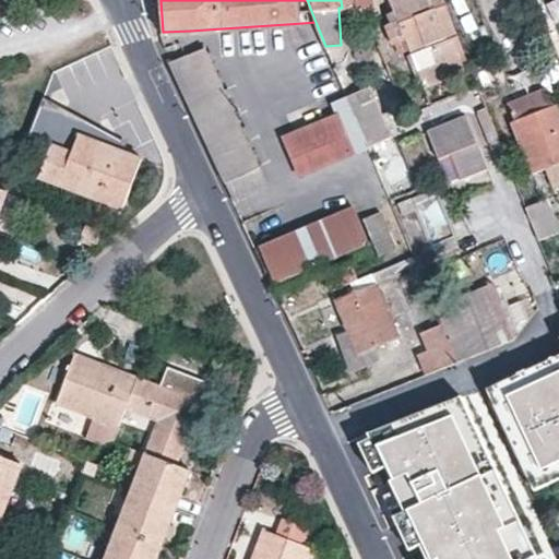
[(426,83),(471,66),(444,0),(391,0),(401,23),(426,83)]
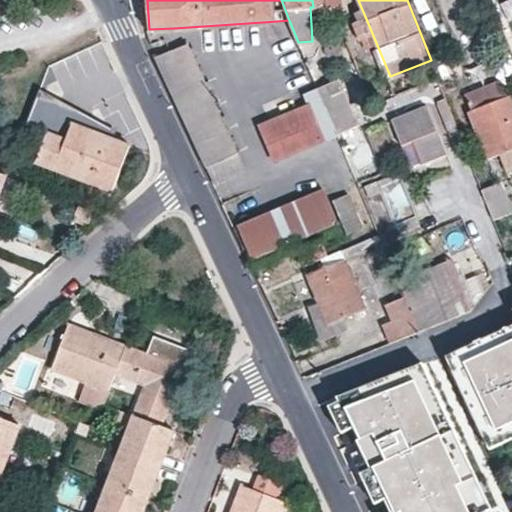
[(158,59),(160,66),(195,142),(215,183),(246,169),(229,133),(188,47),(158,59)]
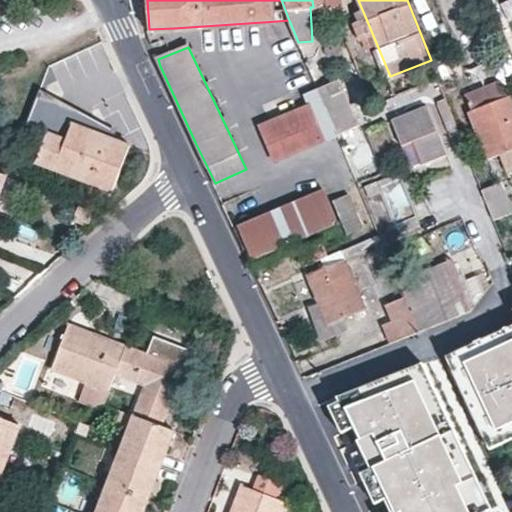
[(339,79),(318,88),(336,134),(358,124),(339,79)]
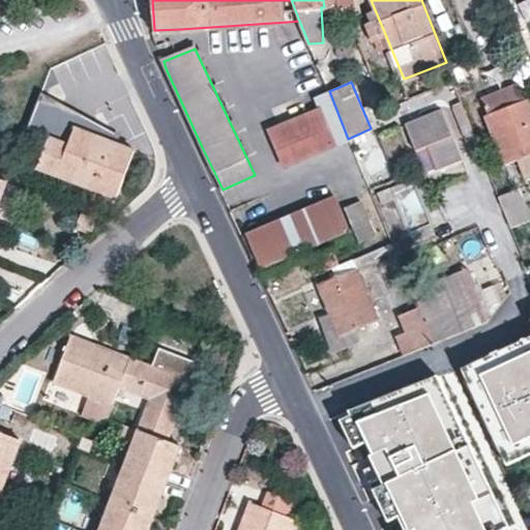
[(527,179),(529,177),(529,101),(529,98),(525,99),(520,84),(482,97),(489,114),(486,115),(505,163),(519,158),(527,179)]
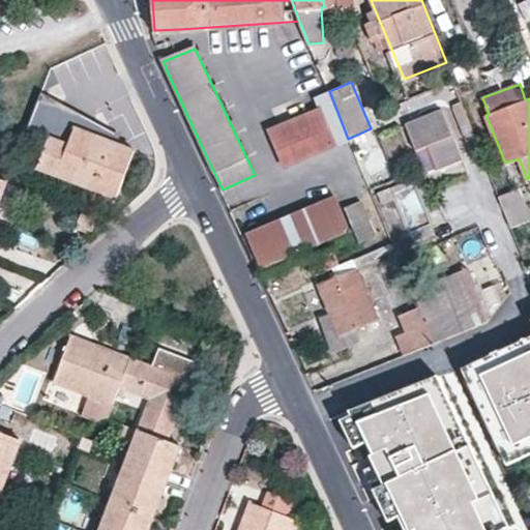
[(348,139),(329,91),(314,97),(319,109),(333,143),(348,139)]
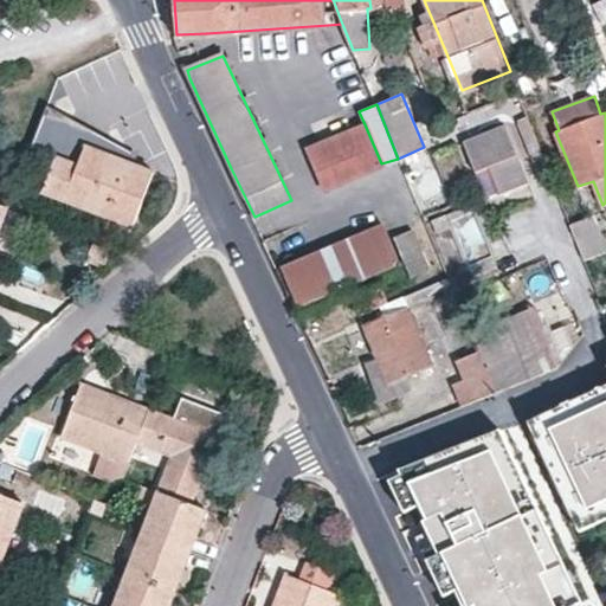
[(542,176),(550,173),(529,116),(520,120),(542,176)]
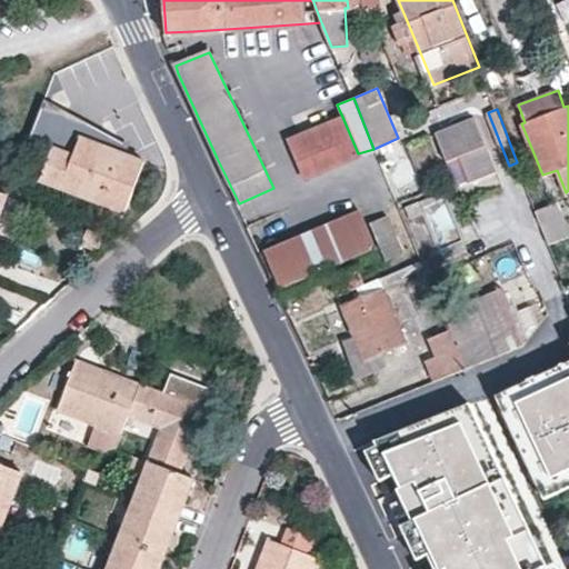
[(291,139),(307,177),(358,153),(342,117),(291,139)]
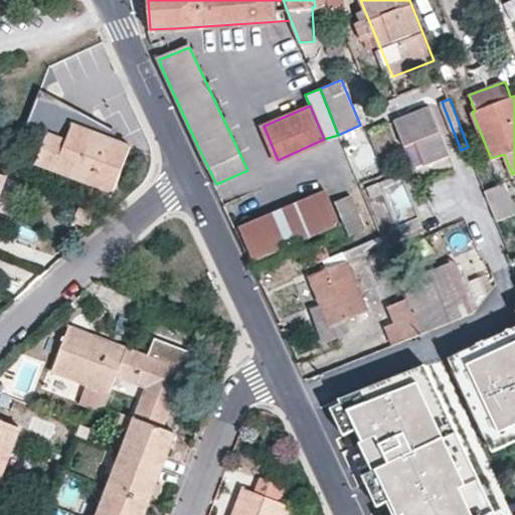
[(395,121),(406,146),(415,142),(426,163),(450,154),(430,108),(395,121)]
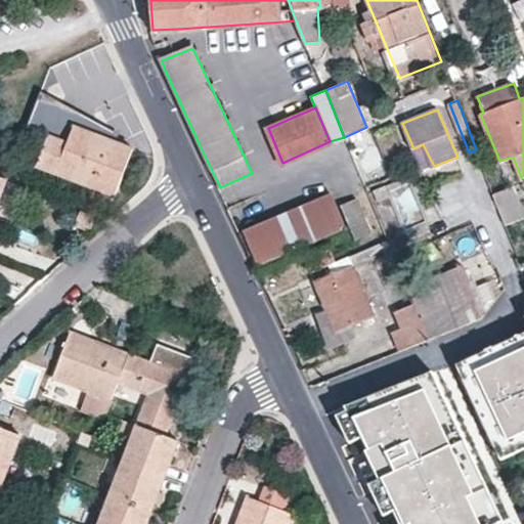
[(51,134),(38,166),(116,195),(134,147),(92,131),(76,125),(70,141),(51,134)]
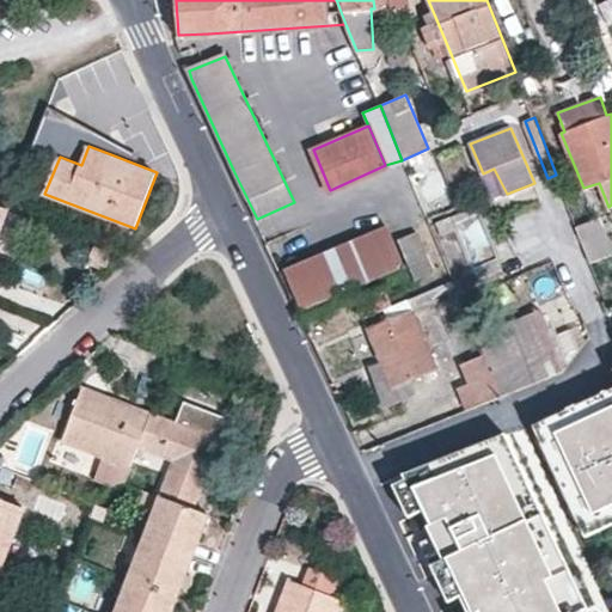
[(0,206),(0,240),(12,210),(0,206)]
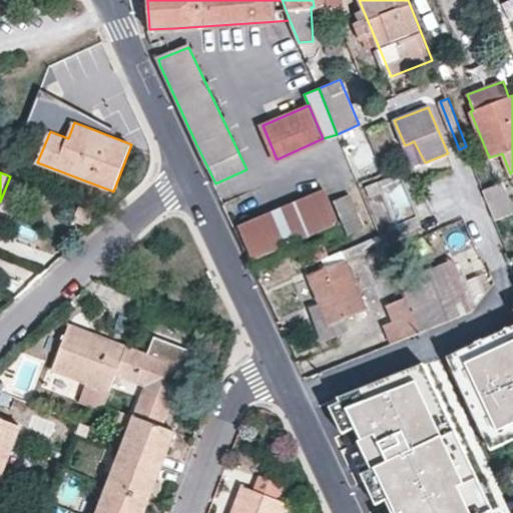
[(512,209),(502,181),(483,188),(495,218),(512,209)]
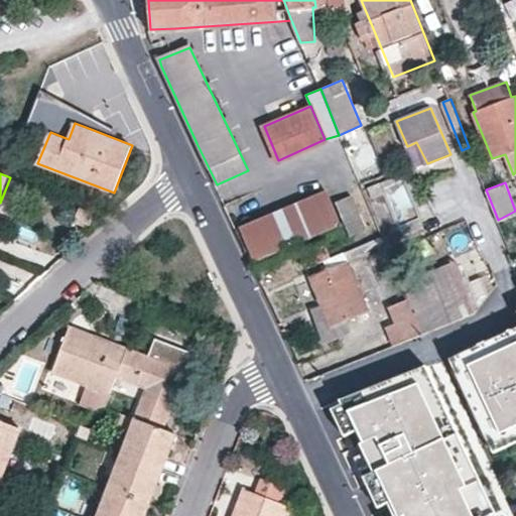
[(242,227),(256,259),(340,224),(328,191),(242,227)]
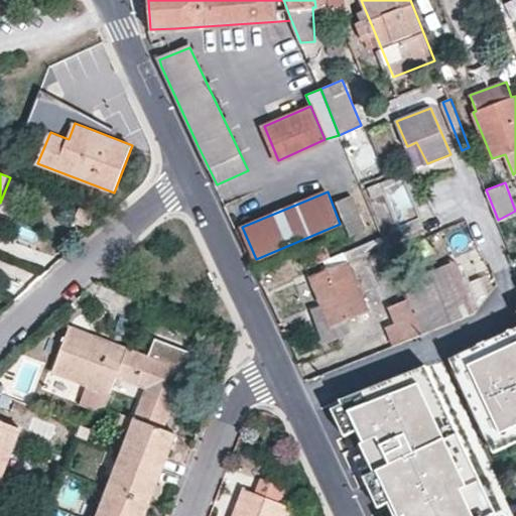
[(350,235),(366,228),(353,196),(336,203),(350,235)]
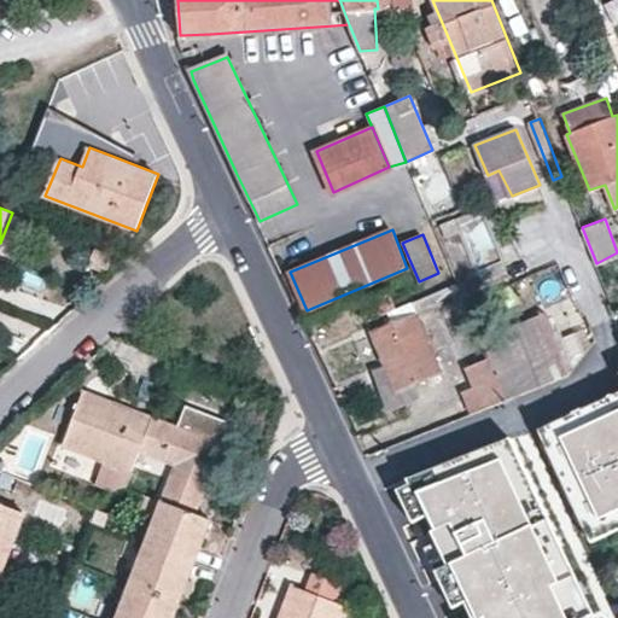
[(460,291),(456,283),(410,302),(417,316),(442,305),(441,298),(460,291)]
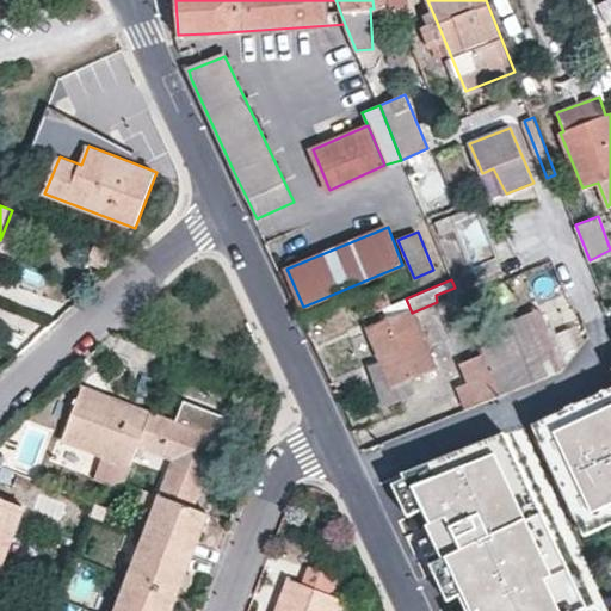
[(392,304),(383,285),(357,296),(364,315),(384,307),(392,304)]
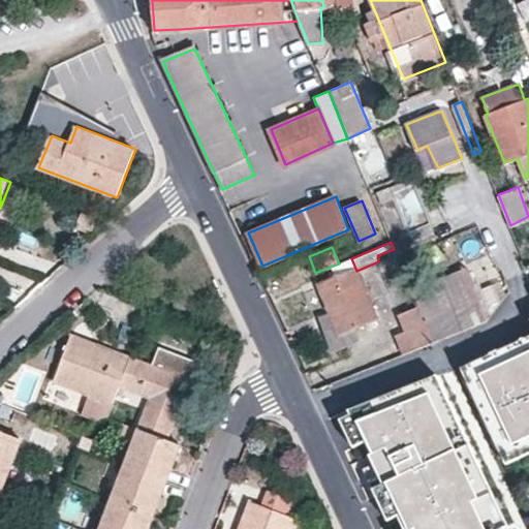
[(338,276),(322,284),(335,312),(322,318),(336,348),(358,339),(353,328),(376,317),(356,271),(351,258),(341,262),(339,263),(333,266),(338,276)]
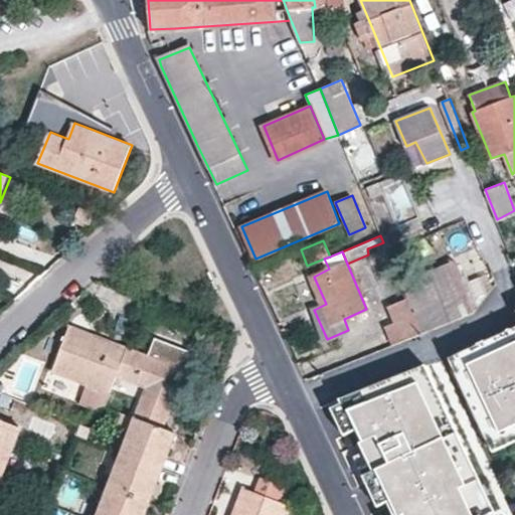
[(406,299),(420,332),(474,311),(454,261),(399,281),(406,299)]
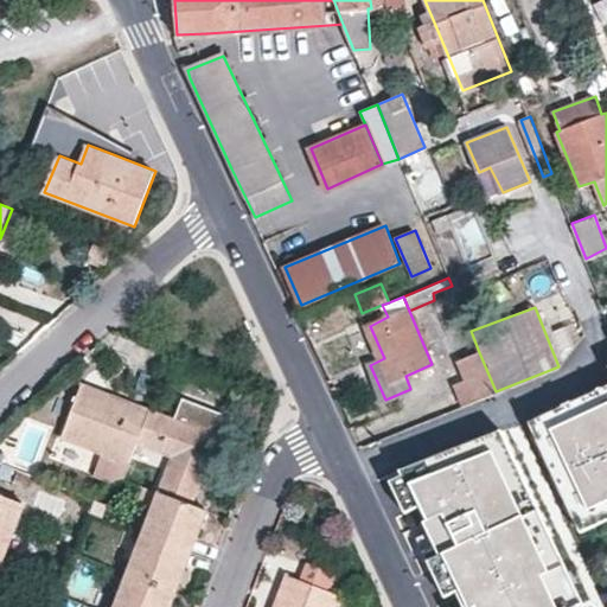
[(479,352),(459,360),(467,381),(458,385),(465,404),(496,391),(479,352)]
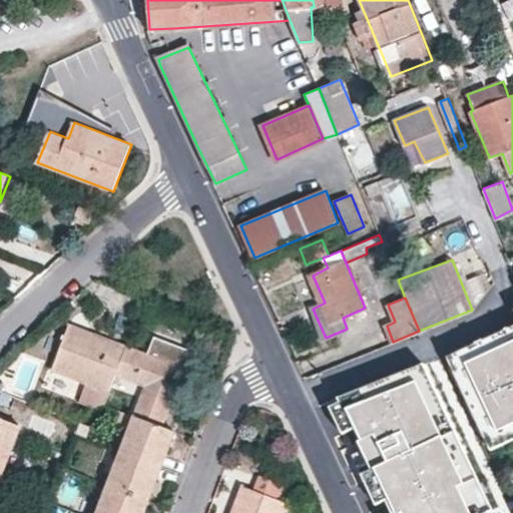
[(53,371),(85,383),(109,392),(116,376),(127,346),(70,324),(53,371)]
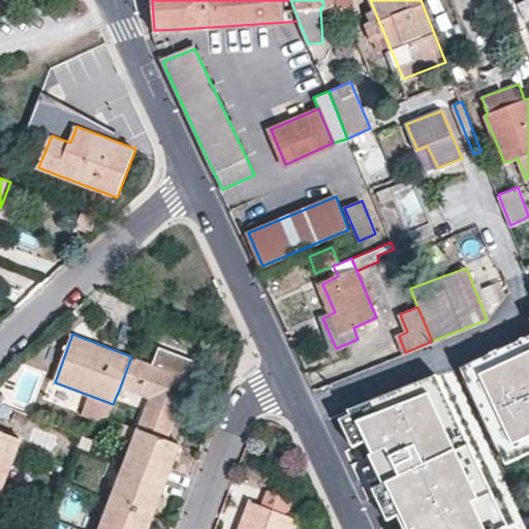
[(528,334),(523,337),(528,347),(465,377),(501,453),(528,438),(528,334)]
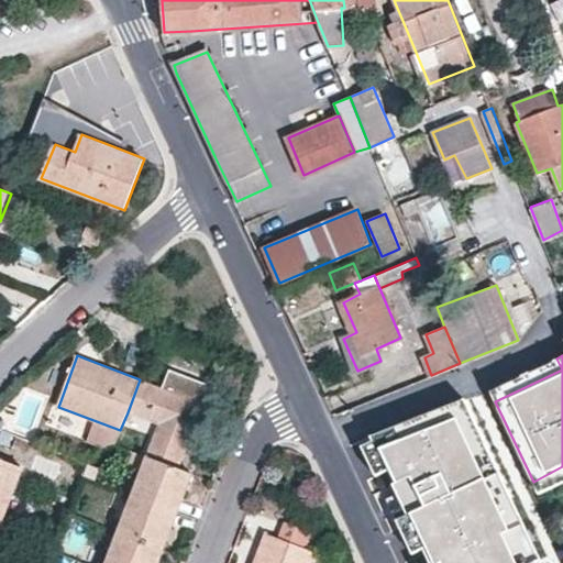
[(562,370),(556,359),(490,390),(495,401),(562,370)]
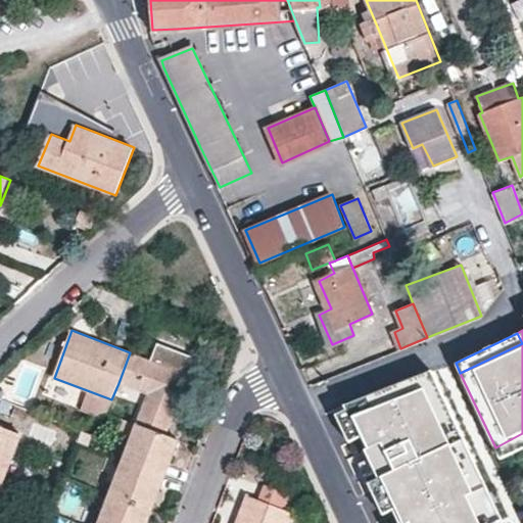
[(150,360),(190,375),(197,357),(157,341),(150,360)]
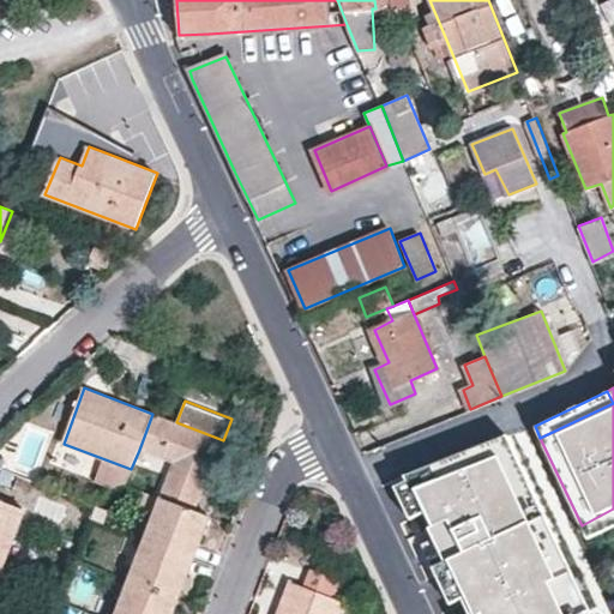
[(152,414),(139,450),(172,462),(158,498),(197,512),(223,440),(176,422),(152,414)]
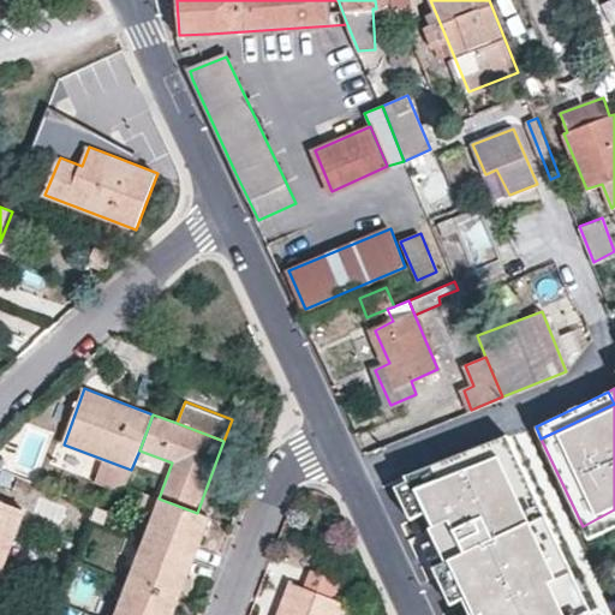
[(592,614),(507,435),(495,441),(578,614),(592,614)]
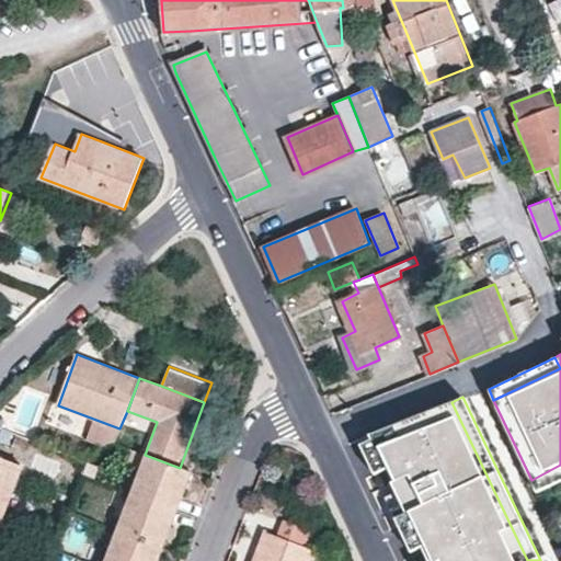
[(527,560),(451,402),(371,439),(374,444),(388,474),(391,473),(398,487),(395,488),(398,496),(388,502),(404,538),(415,534),(424,551),(428,560),(527,560)]
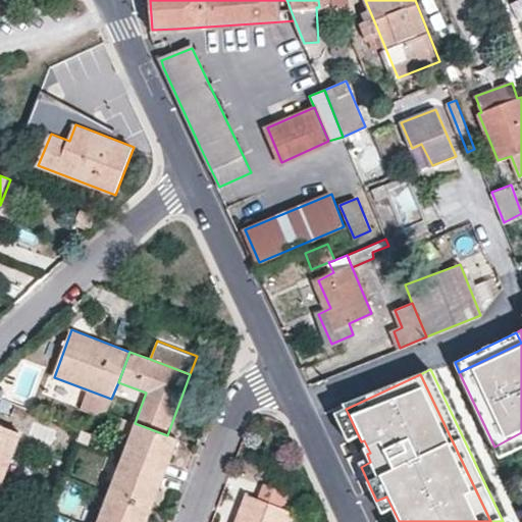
[(106,412),(111,399),(87,389),(81,410),(98,416),(106,412)]
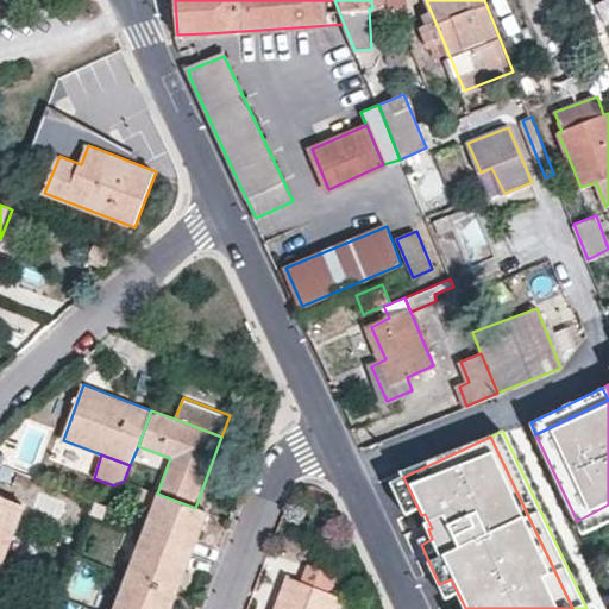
[(421,515),(406,482),(394,488),(409,521),(421,515)]
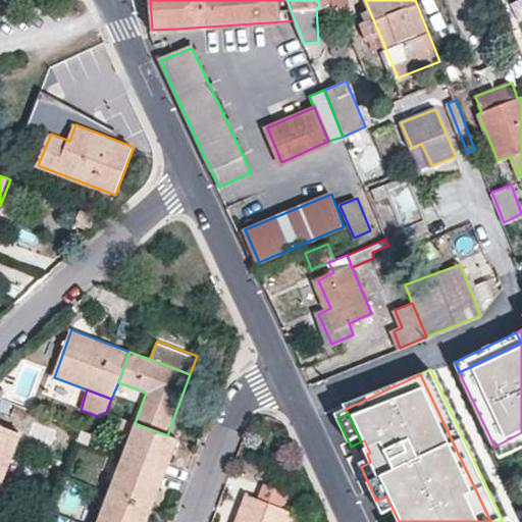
[(178,439),(167,435),(135,423),(121,458),(166,475),(178,439)]
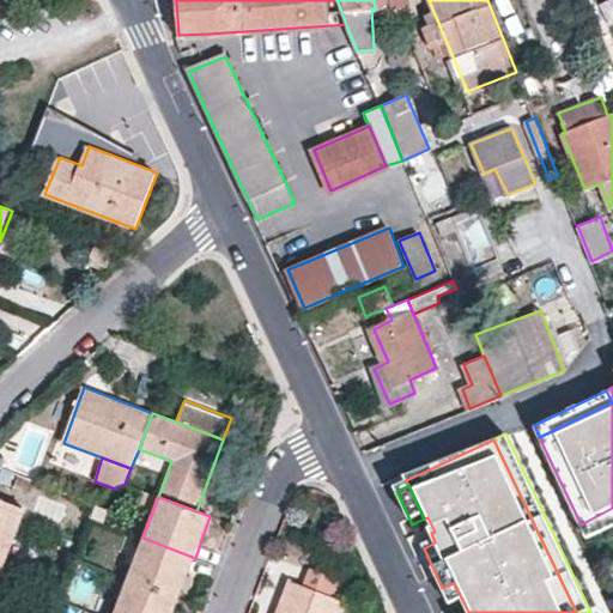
[(0,546),(11,551),(26,510),(0,499),(0,546)]
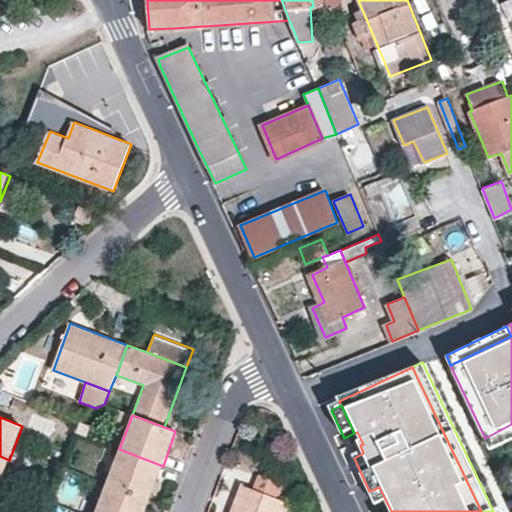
[(511,424),(485,438),(490,448),(511,437),(511,424)]
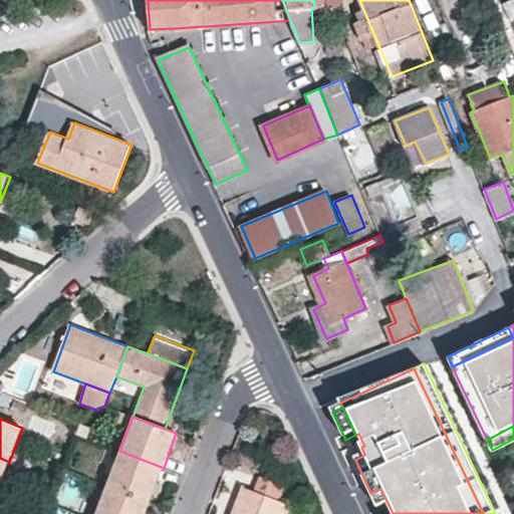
[(151,501),(164,468),(119,451),(106,485),(151,501)]
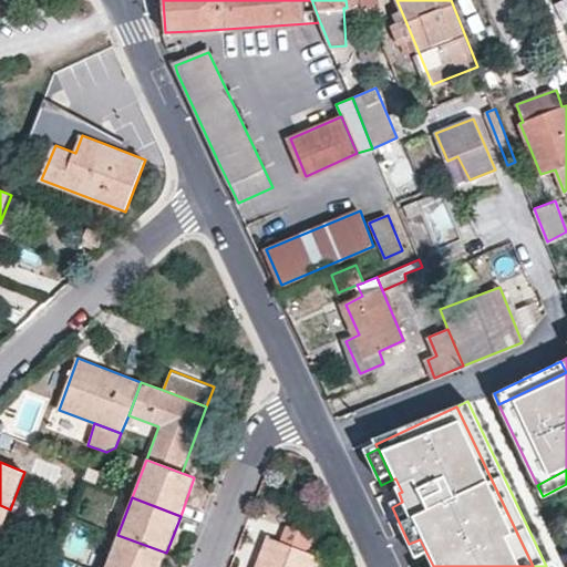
[(0,534),(10,509),(0,505),(0,534)]
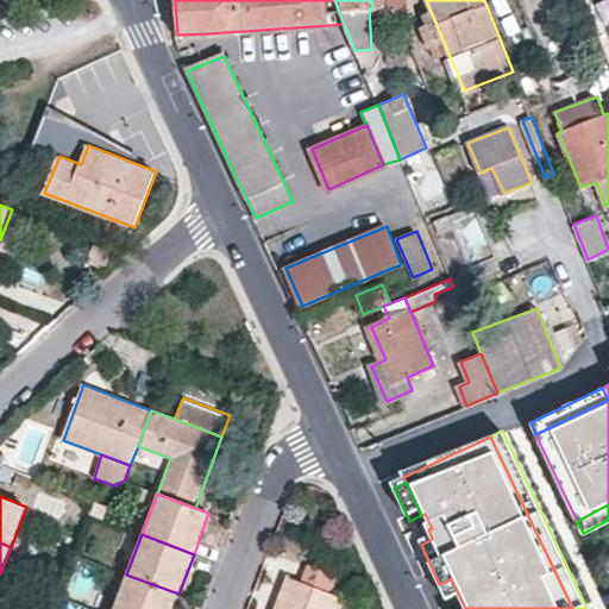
[(308,564),(301,582),(330,594),(337,576),(308,564)]
